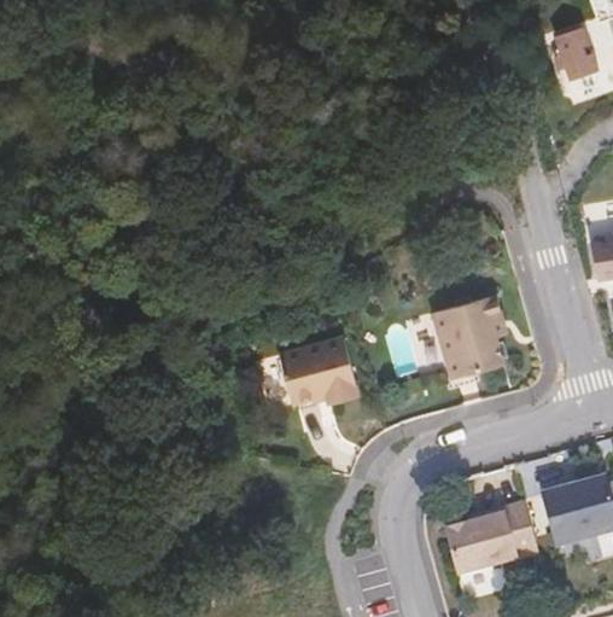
[(560,53),(549,56),(555,71),(567,68),(568,80),(600,70),(595,51),(588,54),(584,47),(591,46),(583,25),(552,35),(560,53)]
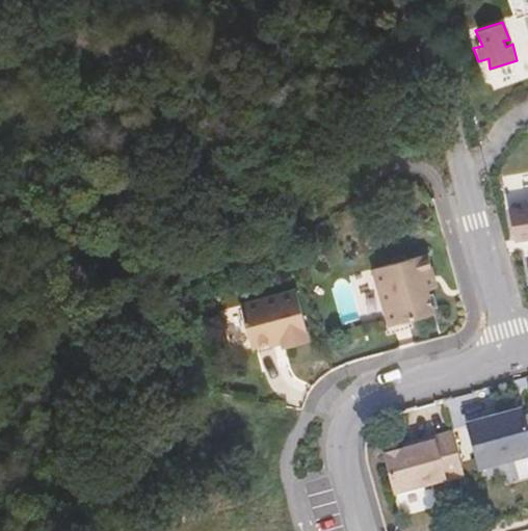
[(527,204),(511,211),(518,241),(527,240),(527,204)]
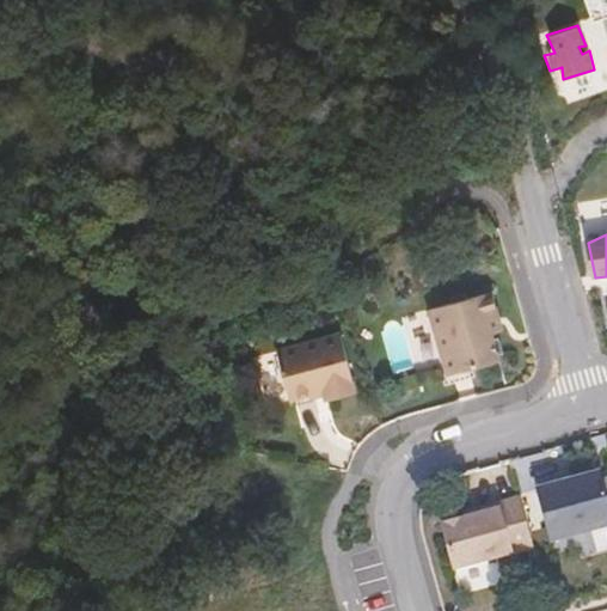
[(490,292),(428,310),(447,376),(498,360),(491,333),(486,316),(496,312),(490,292)]
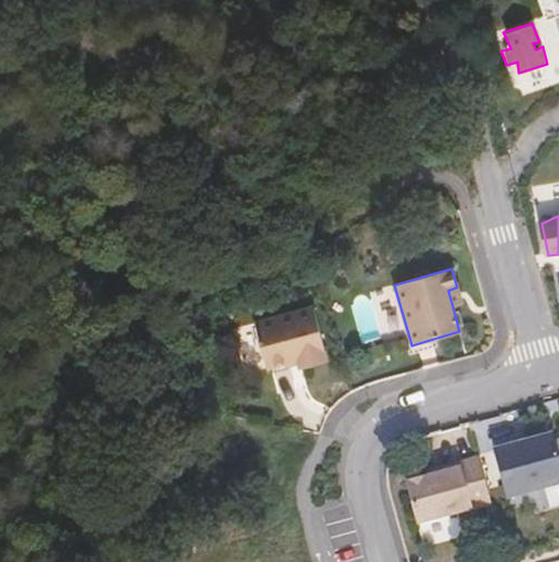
[(457,287),(448,290),(452,306),(461,304),(457,287)]
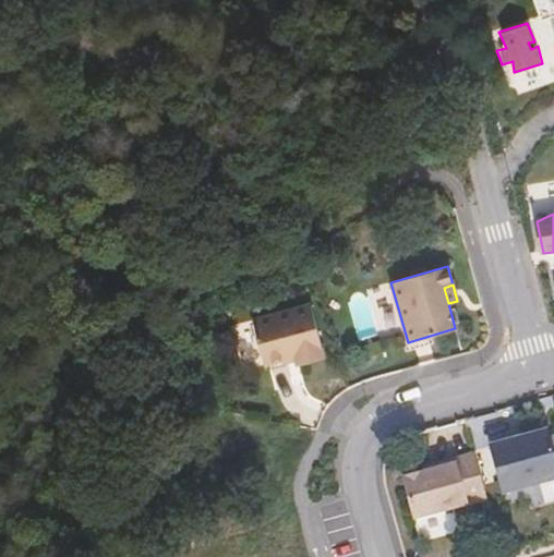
[(322,351),(309,303),(251,321),(263,362),(293,354),(294,359),(322,351)]
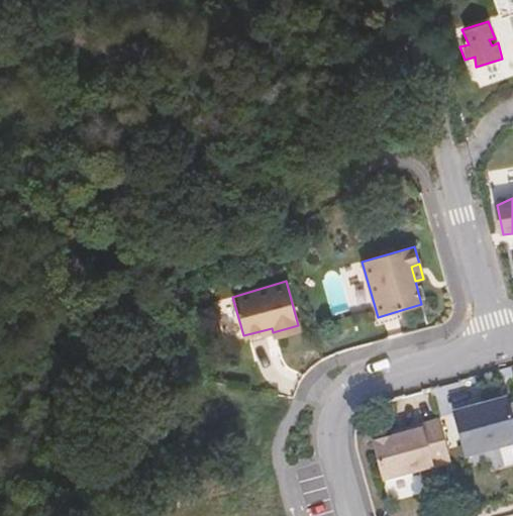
[(512,398),(456,411),(469,463),(512,453),(512,398)]
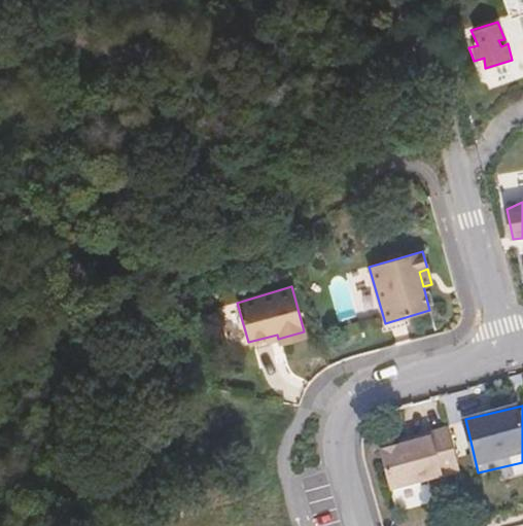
[(459,470),(447,426),(428,431),(429,435),(380,450),(391,490),(459,470)]
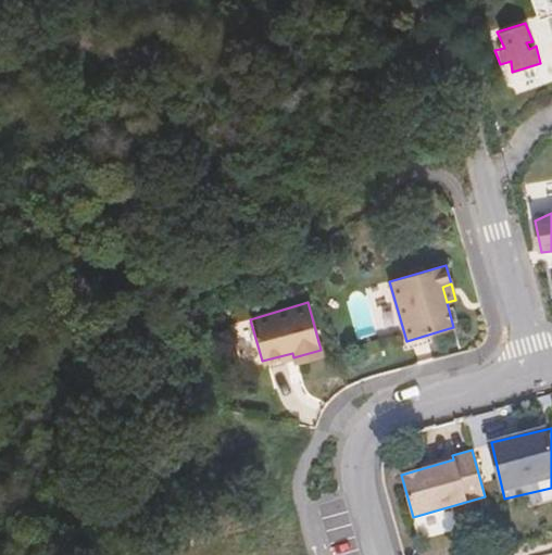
All buildings are outlined.
